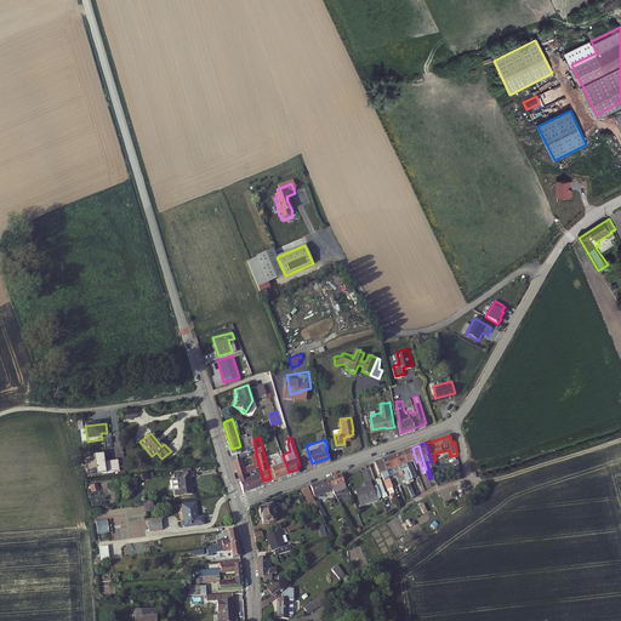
[(416,461),(412,448),(404,451),(411,472),(415,471),(412,462),(416,461)]
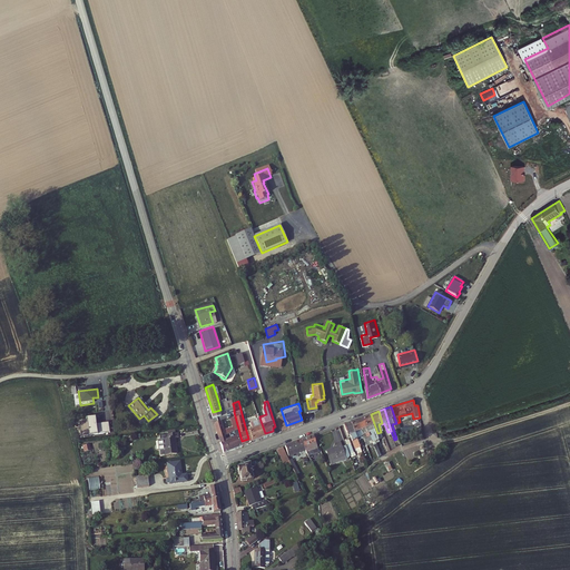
[(242,441),(234,412),(231,413),(234,424),(232,425),(231,425),(233,432),(227,434),(220,436),(224,448),(242,441)]
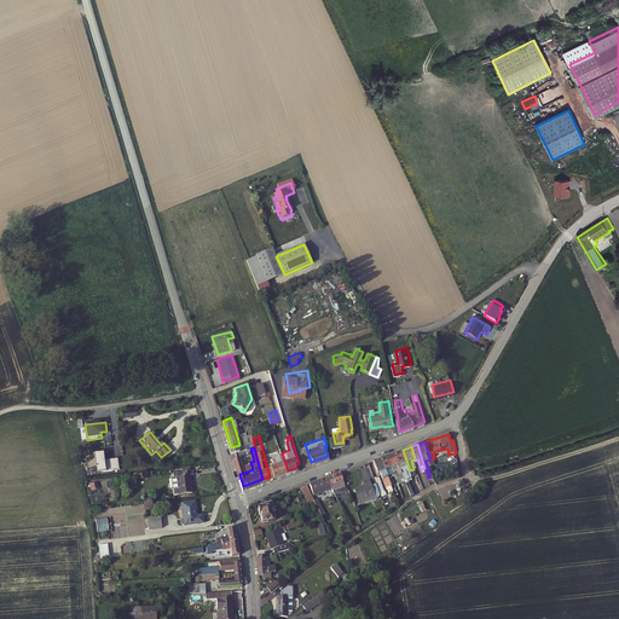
[(410,470),(403,450),(397,451),(409,487),(412,499),(415,497),(409,480),(414,479),(410,470)]
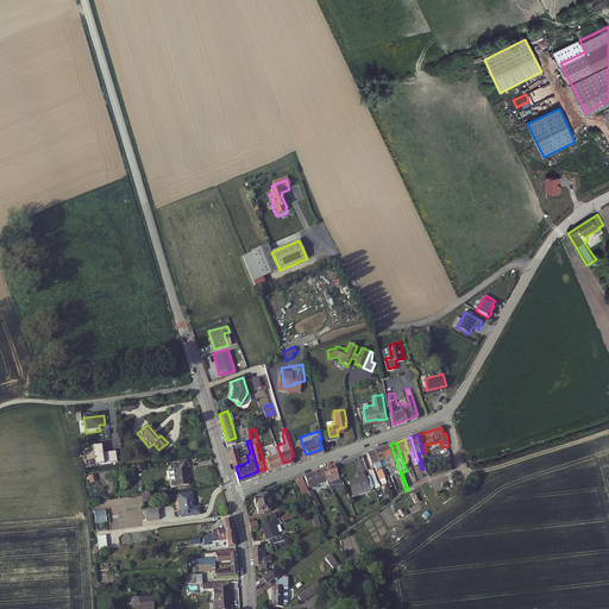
[(402,479),(390,444),(383,446),(391,470),(395,469),(397,477),(399,477),(400,481),(402,479)]
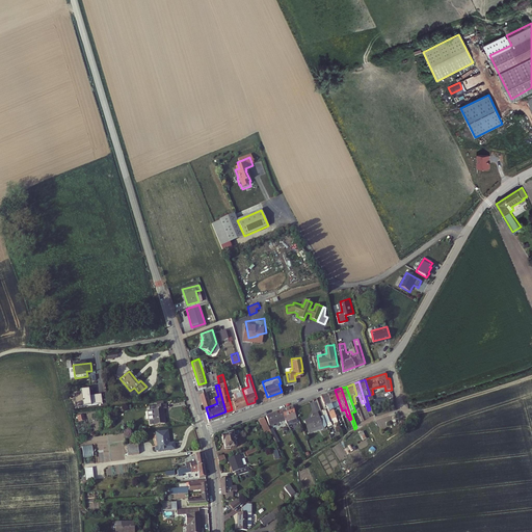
[(215,397),(216,397),(215,395),(209,397),(206,389),(201,391),(204,401),(215,397)]
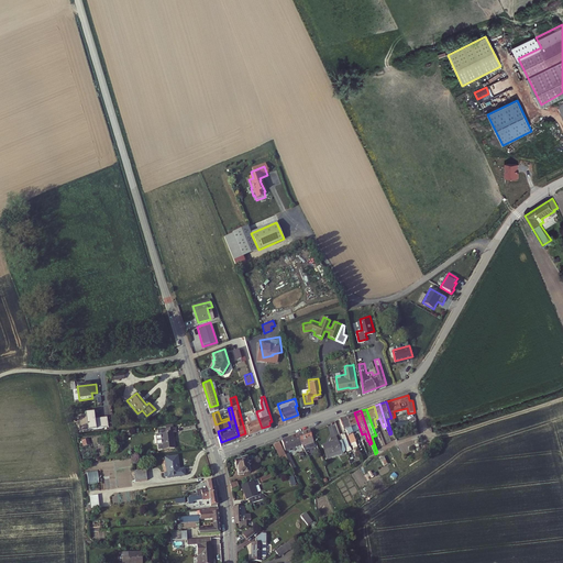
[(262,428),(257,417),(256,412),(249,416),(250,419),(245,420),(250,432),(262,428)]
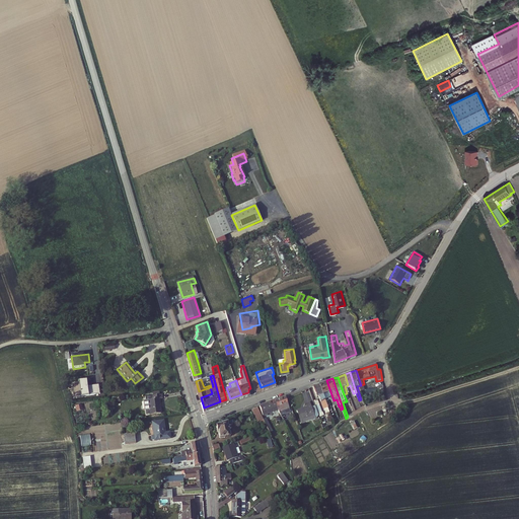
[(334,400),(326,380),(320,382),(325,397),(326,400),(327,402),(334,400)]
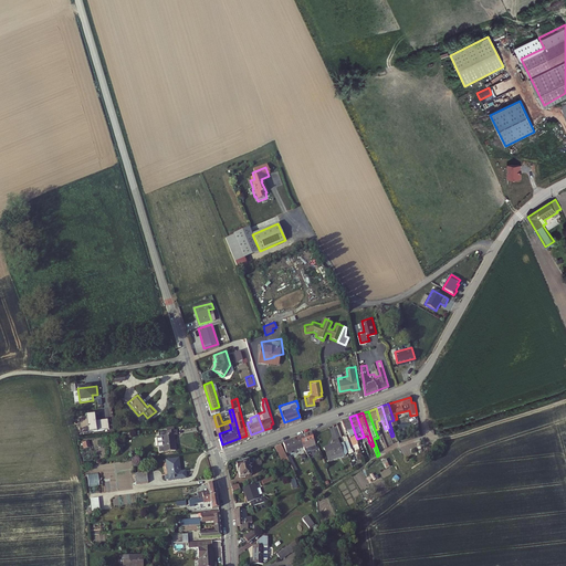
[(356,437),(355,433),(349,417),(343,420),(346,431),(348,430),(353,446),(354,444),(358,443),(358,442),(357,439),(356,437)]
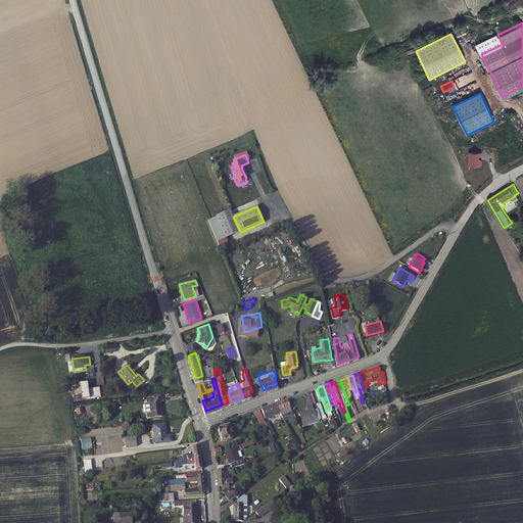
[(161,416),(160,400),(163,400),(163,397),(153,398),(154,401),(149,402),(151,417),(161,416)]
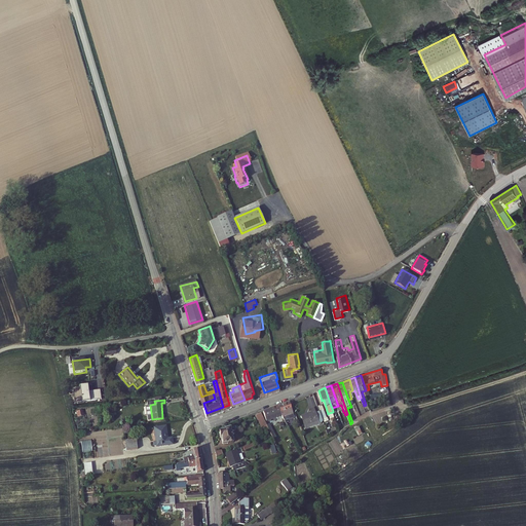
[(294,409),(293,407),(291,402),(282,406),(284,412),(285,414),(285,412),(294,409)]
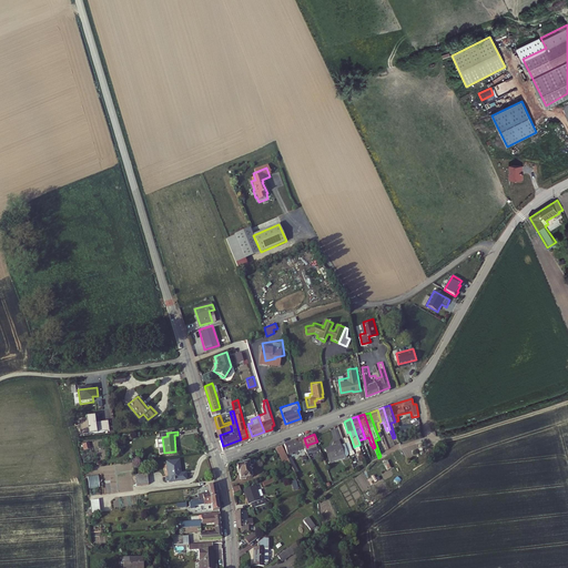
[(306,445),(304,438),(287,444),(288,446),(290,452),(304,447),(305,448),(307,447),(306,445)]
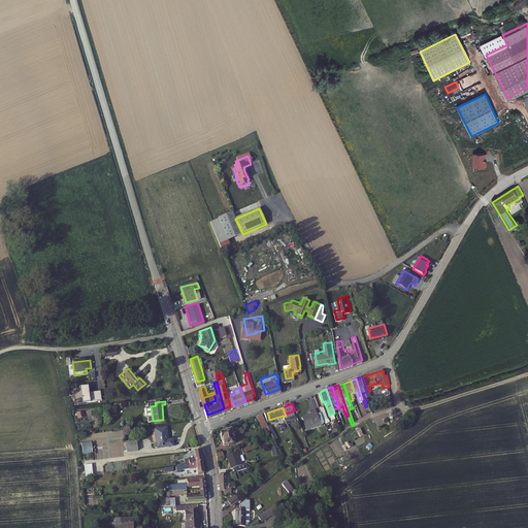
[(326,420),(324,413),(320,414),(319,409),(315,410),(316,414),(305,417),(309,429),(318,426),(316,423),(322,421),(324,424),(325,424),(326,420)]
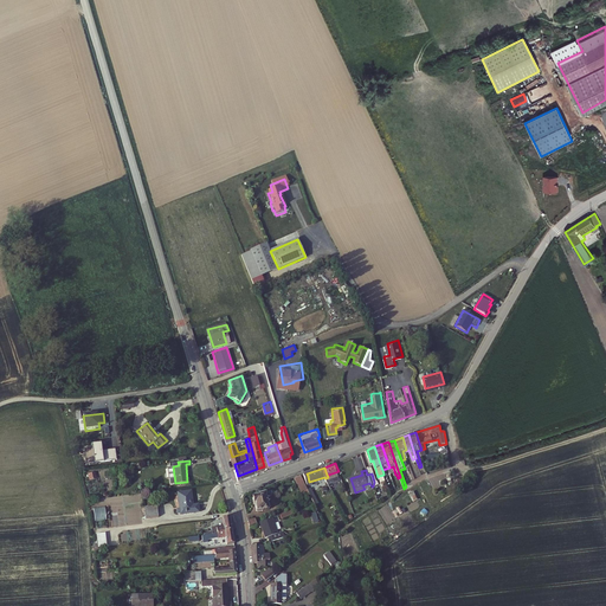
[(303,475),(296,477),(303,491),(307,490),(310,489),(307,483),(303,475)]
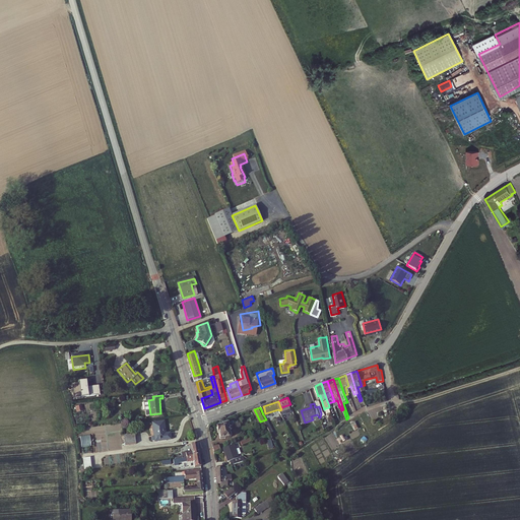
[(234,431),(233,427),(232,426),(236,425),(236,424),(238,423),(237,419),(225,421),(225,424),(219,425),(220,431),(221,431),(222,438),(228,437),(228,438),(234,437),(233,431),(234,431)]
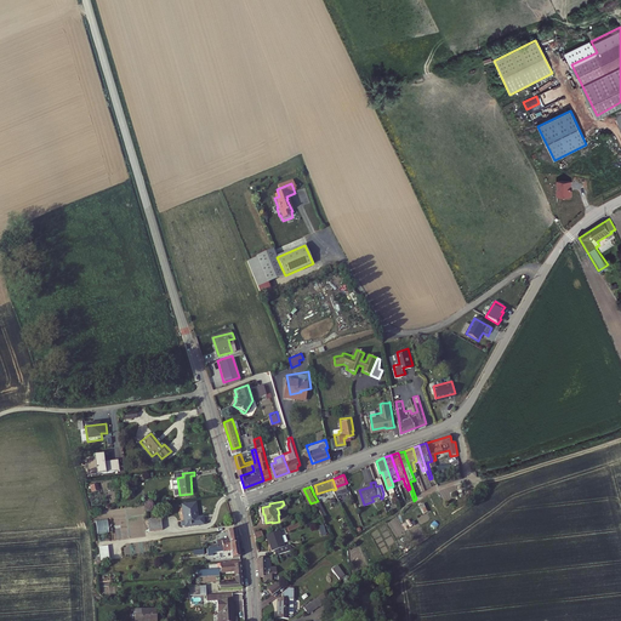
[(197,517),(194,502),(182,503),(183,519),(180,519),(181,525),(184,524),(184,527),(203,524),(203,517),(197,517)]
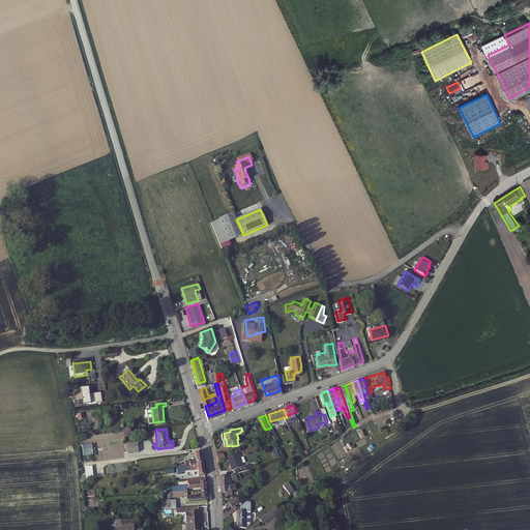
[(138,451),(137,441),(125,442),(127,452),(138,451)]
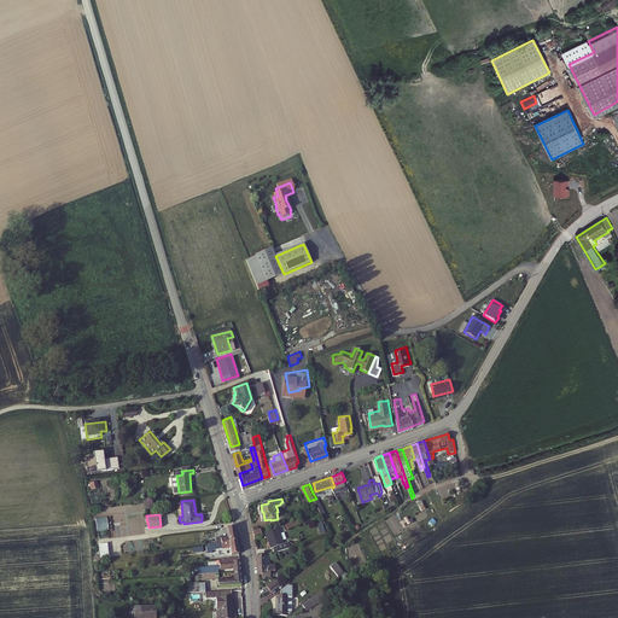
[(95,528),(106,528),(106,518),(95,518),(95,528)]
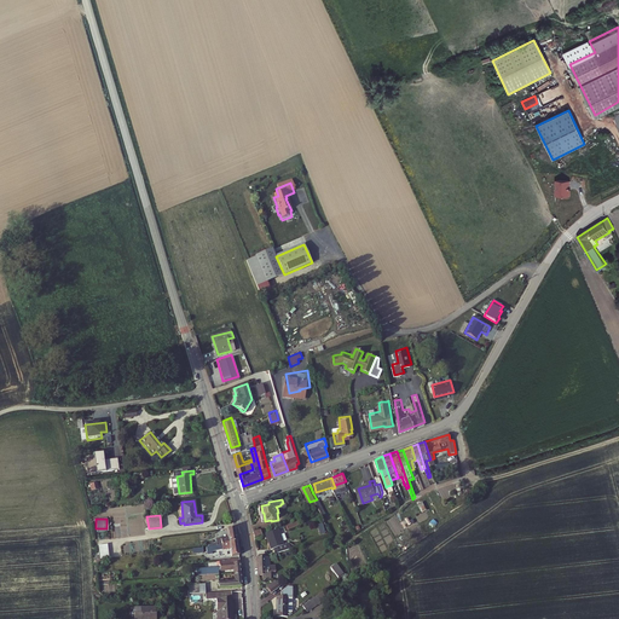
[(236,542),(233,527),(225,528),(226,537),(214,541),(215,547),(221,545),(221,544),(236,542)]
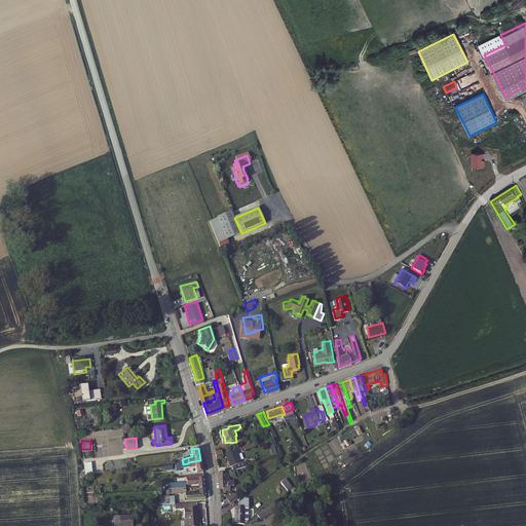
[(247,463),(242,449),(231,452),(234,463),(236,463),(237,466),(247,463)]
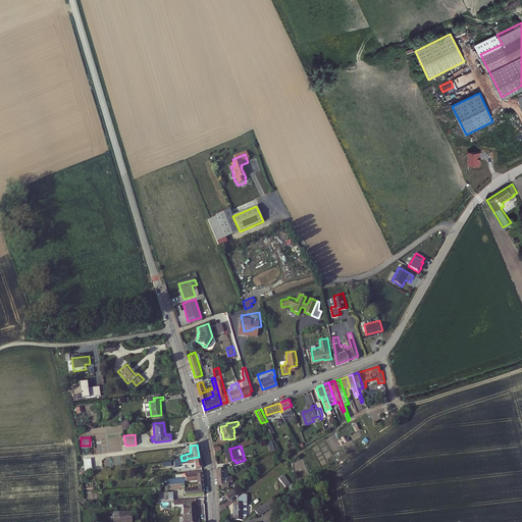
[(201,468),(199,457),(187,459),(187,460),(181,461),(181,464),(187,463),(194,462),(195,469),(201,468)]
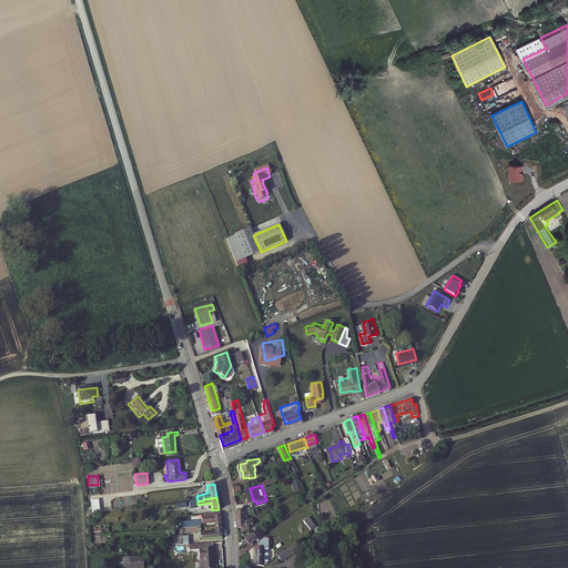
[(100,511),(99,499),(91,500),(91,513),(100,511)]
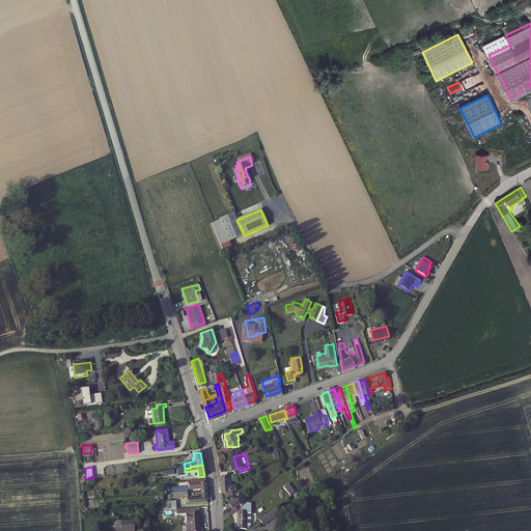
[(225,475),(225,492),(228,492),(228,494),(238,494),(238,492),(242,491),(242,487),(235,487),(234,475),(225,475)]
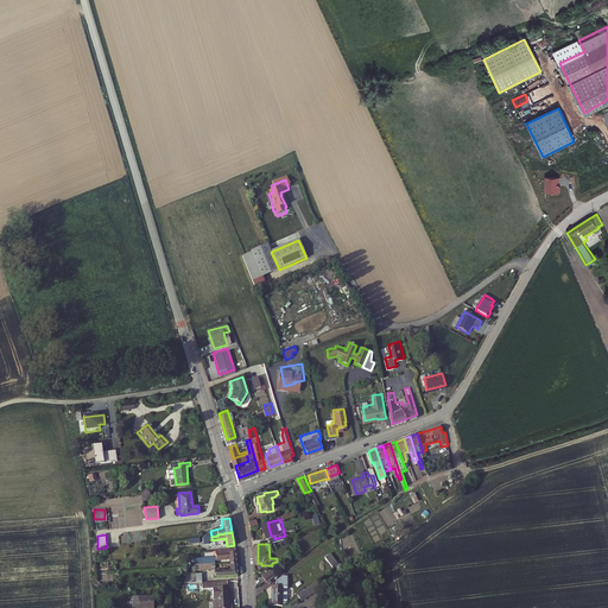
[(236,562),(235,549),(215,550),(216,561),(229,559),(229,563),(236,562)]
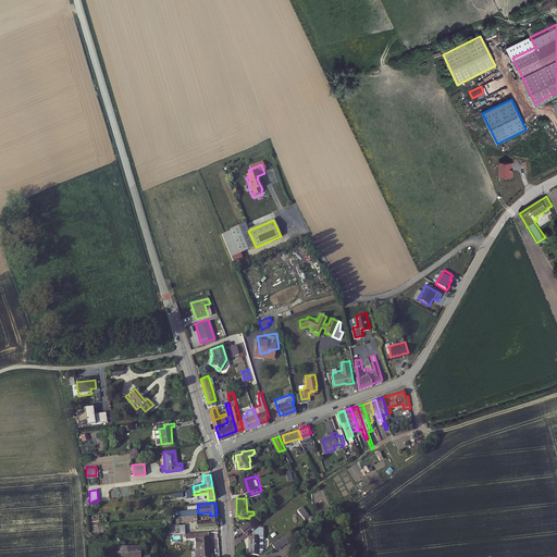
[(310,518),(302,507),(297,510),(306,521),(310,518)]
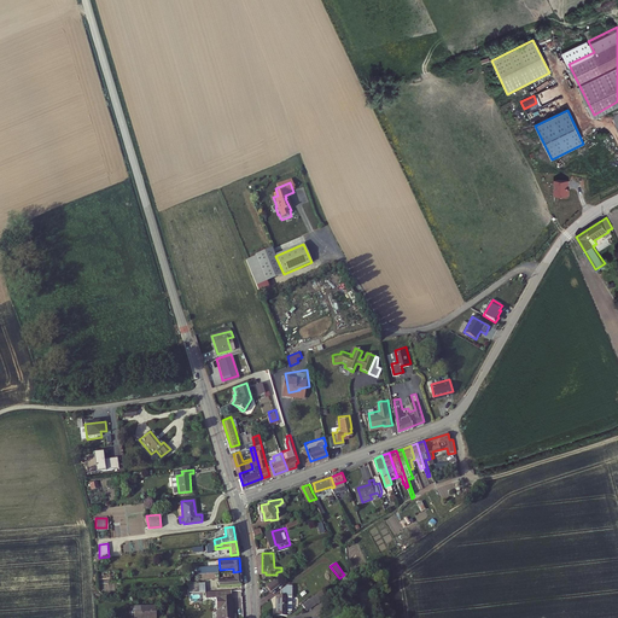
[(233,572),(233,579),(215,581),(215,588),(226,587),(242,587),(240,572),(233,572)]
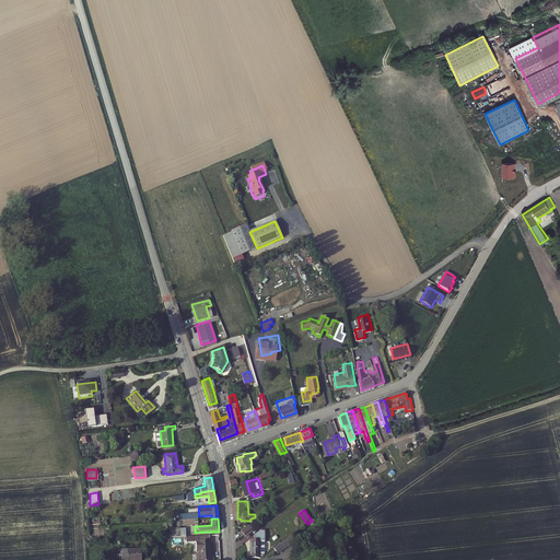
[(255,529),(256,528),(253,524),(245,528),(248,534),(255,529)]
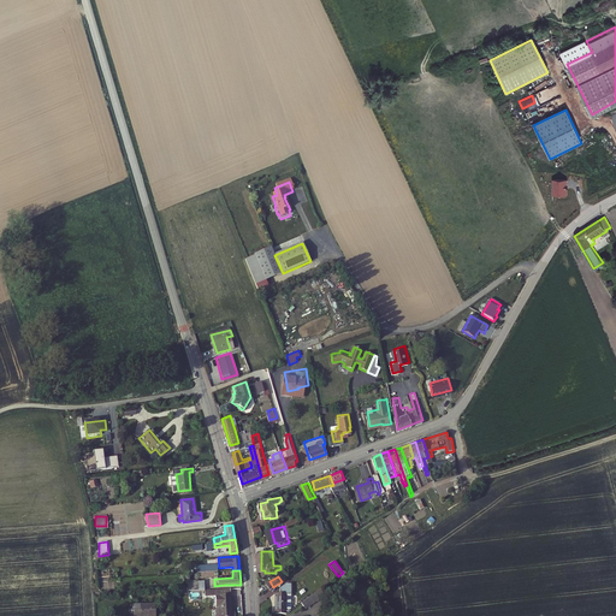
[(279,612),(286,612),(295,608),(295,606),(294,608),(295,604),(295,602),(291,603),(291,596),(295,596),(295,581),(290,582),(284,586),(284,590),(278,590),(279,612)]
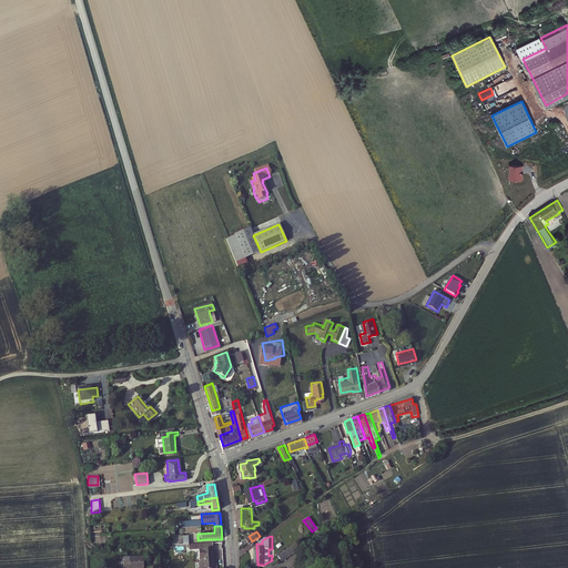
[(300,541),(282,554),(286,559),(304,547),(300,541)]
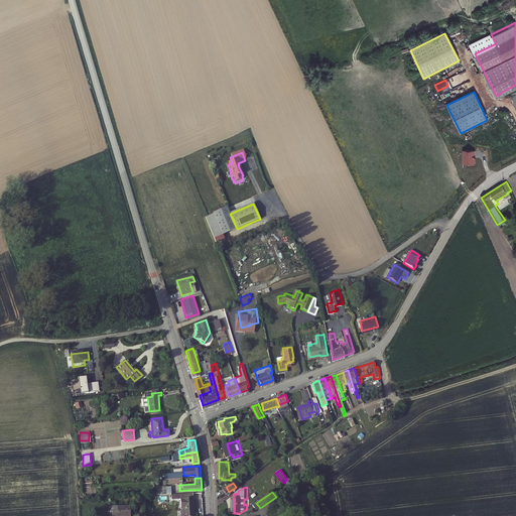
[(192,515),(191,494),(170,496),(170,500),(180,500),(180,509),(183,509),(183,515),(192,515)]
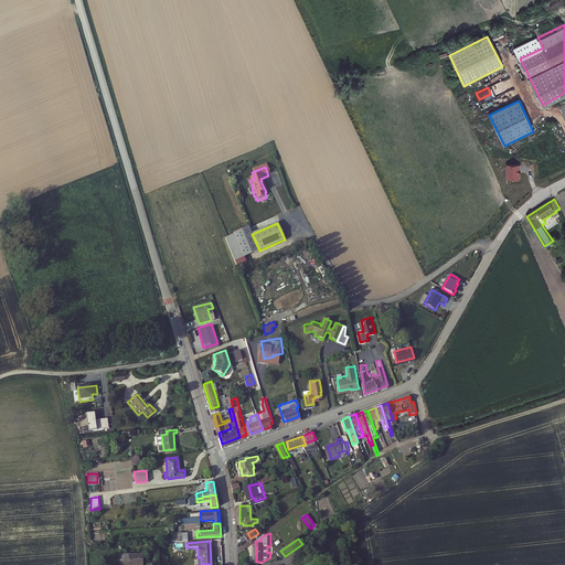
[(140,564),(140,554),(125,555),(125,564),(140,564)]
